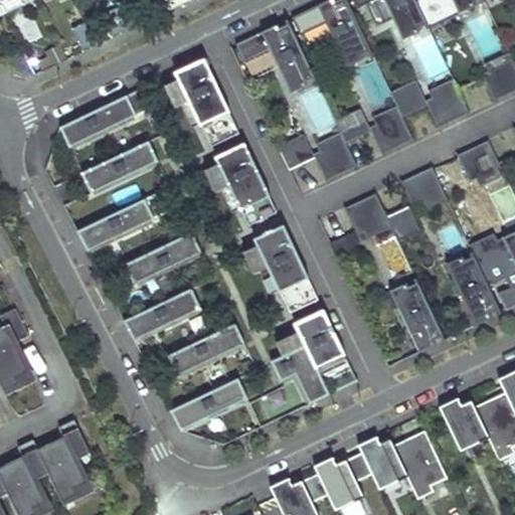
[(165,0),(170,11),(192,1),(191,0),(165,0)]
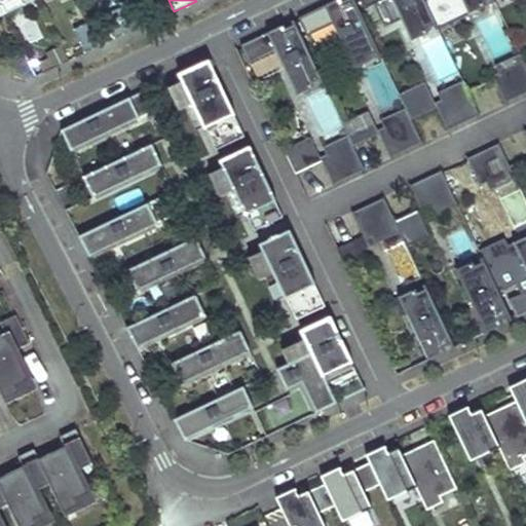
[(342,0),(336,0),(298,19),(307,36),(333,25),(346,53),(351,51),(357,62),(360,61),(362,66),(371,61),(369,55),(378,51),(353,0),(346,0),(343,2),(342,0)]
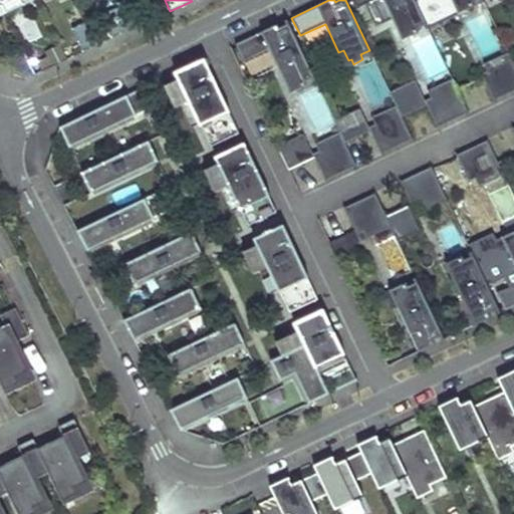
[(351,0),(355,9),(374,0),(382,0),(395,25),(400,23),(405,34),(408,32),(410,37),(419,33),(417,28),(427,23),(415,0),(351,0)]
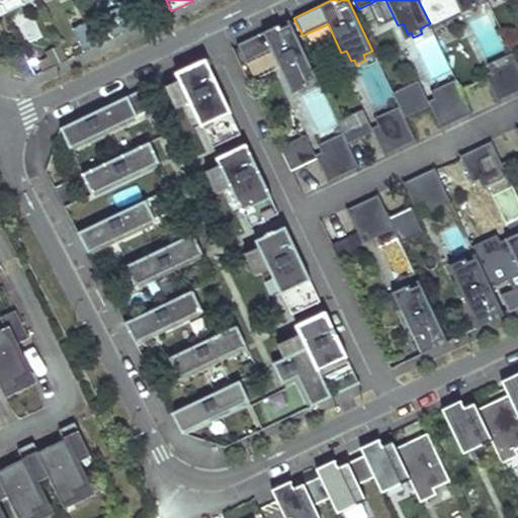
[(460,0),(454,0),(461,14),(469,11),(466,6),(464,7),(460,0)]
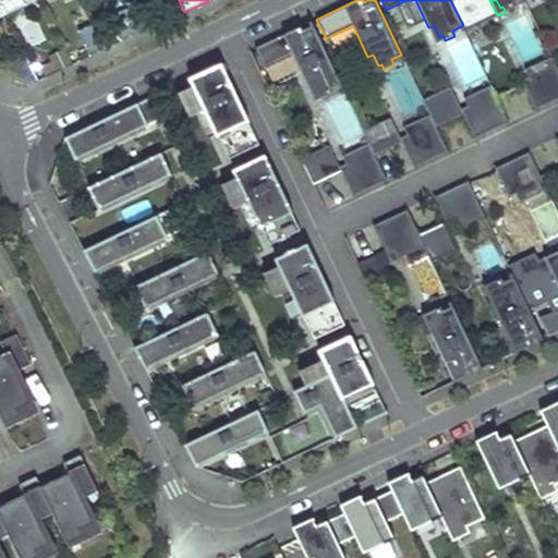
[(496,0),(500,8),(502,7),(506,12),(516,8),(512,2),(516,0),(496,0)]
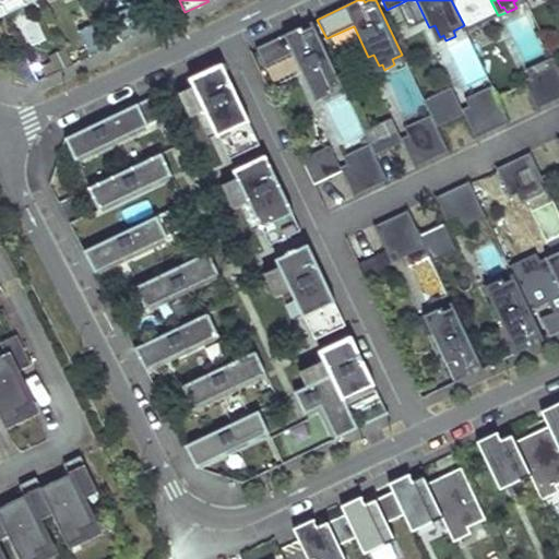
[(146,1),(129,9),(141,34),(157,25),(146,1)]
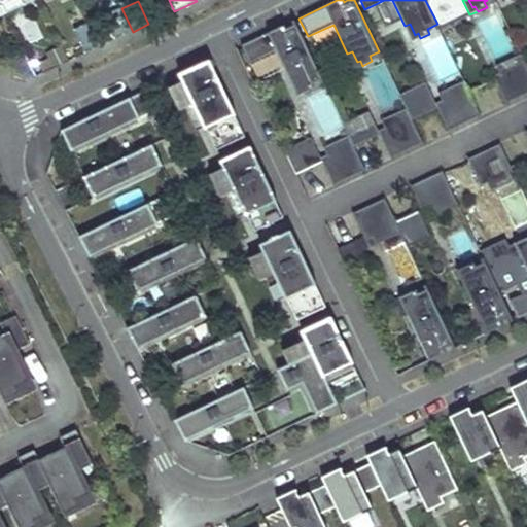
[(114,40),(133,32),(121,8),(103,18),(114,40)]
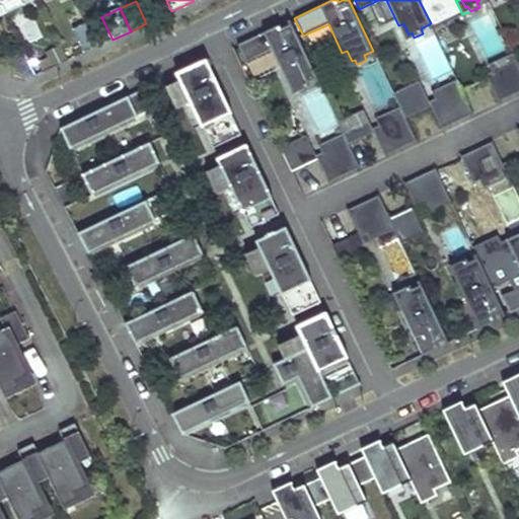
[(489,15),(471,23),(487,57),(504,49),(489,15)]
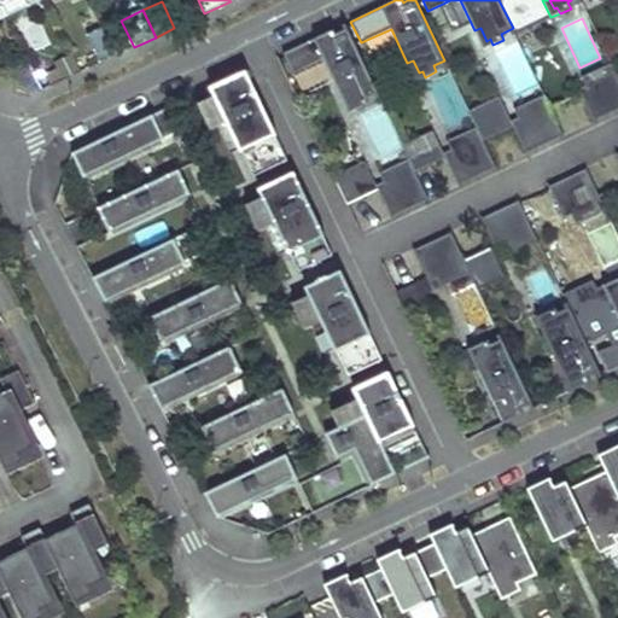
[(99,64),(118,54),(105,27),(86,36),(99,64)]
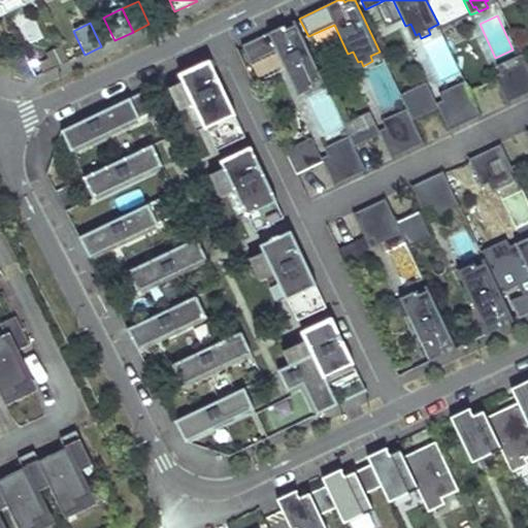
[(286,25),(242,45),(244,51),(251,64),(276,52),(290,80),(295,78),(300,89),(303,88),(306,93),(316,88),(312,84),(323,78),(297,24),(292,27),(287,29),(286,25)]
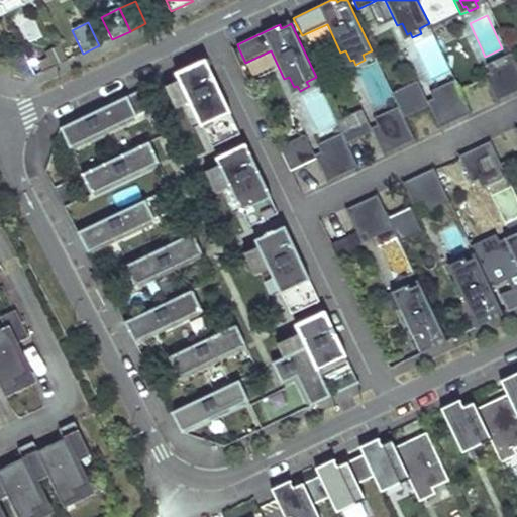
[(402,23),(397,25),(404,41),(412,37),(410,32),(407,34),(402,23)]
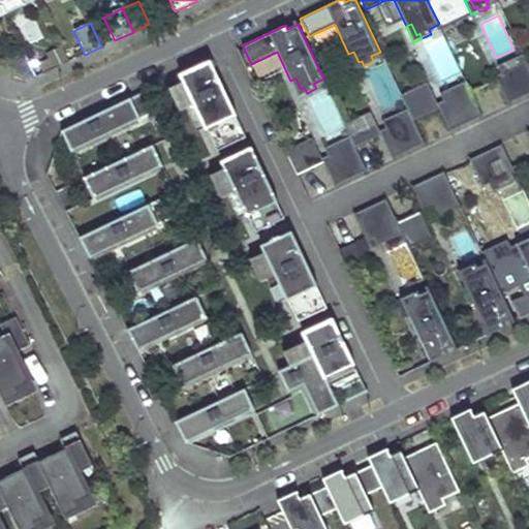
[(444,37),(426,45),(443,83),(462,73),(444,37)]
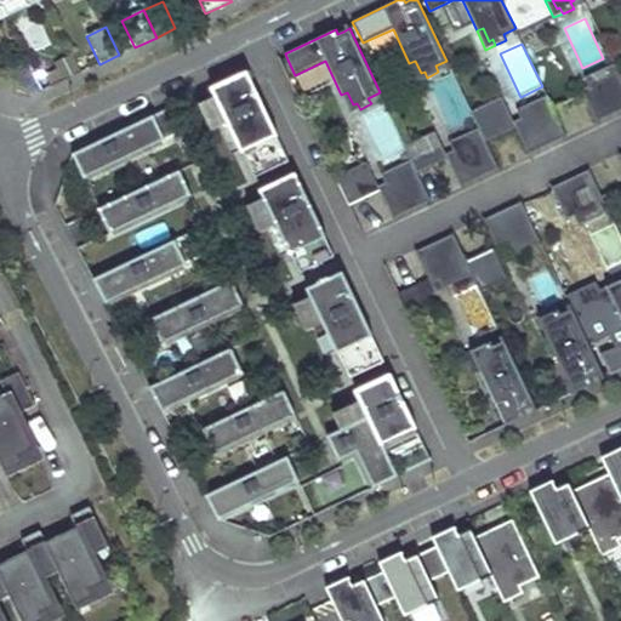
[(80,72),(73,58),(57,67),(63,79),(80,72)]
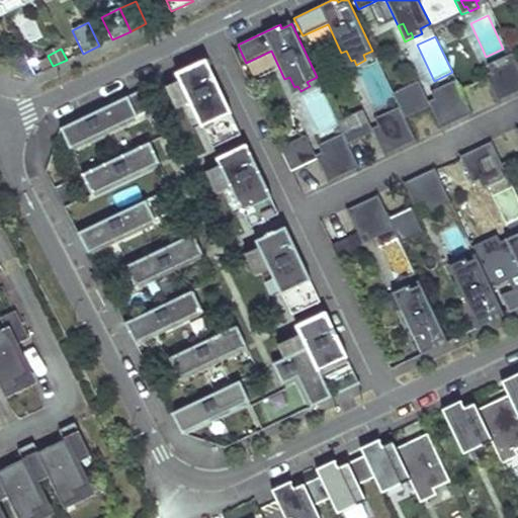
[(346,51),(341,53),(348,68),(356,65),(354,60),(351,61),(346,51)]
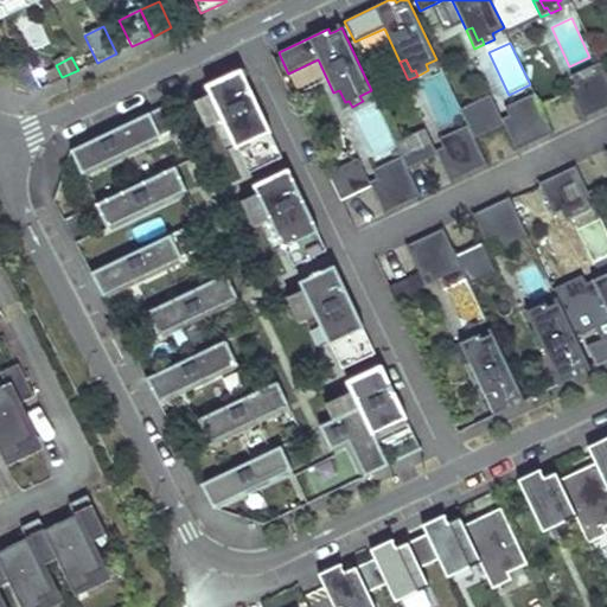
[(583,121),(606,109),(606,76),(601,63),(572,77),(575,85),(569,89),(570,94),(583,121)]
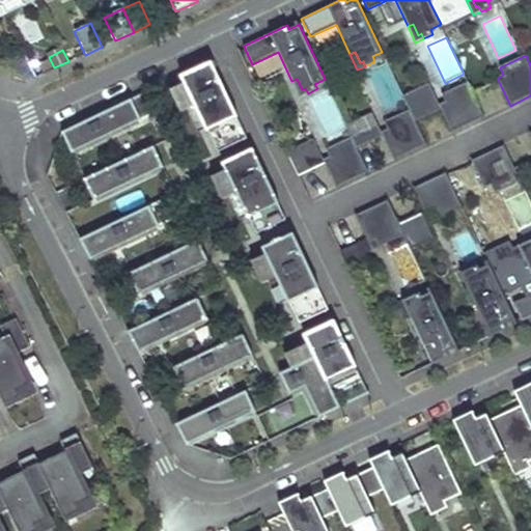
[(248,137),(212,60),(183,75),(186,81),(196,104),(219,151),(248,137)]
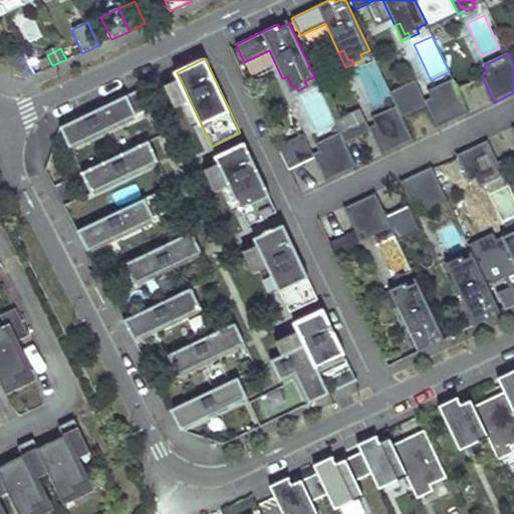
[(375,62),(357,71),(374,107),(393,98),(375,62)]
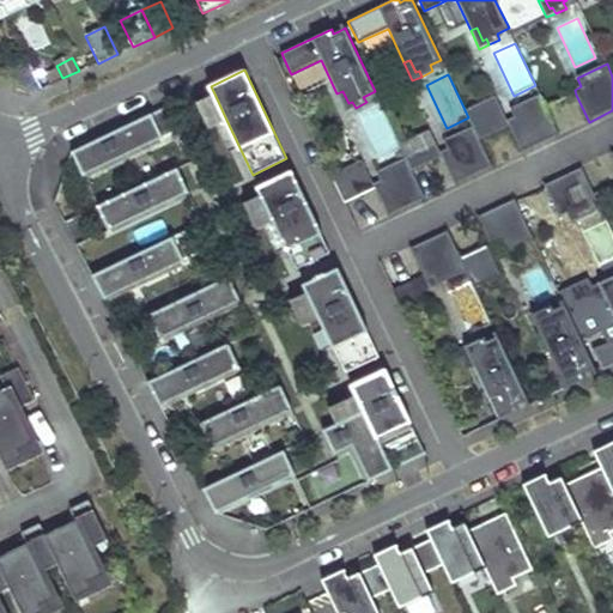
[(343,91),(337,93),(346,111),(356,108),(352,102),(349,103),(343,91)]
